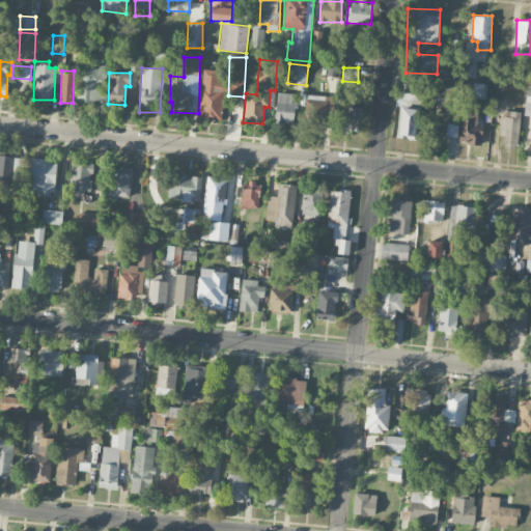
[(444,87),(444,82),(432,81),(431,107),(451,107),(451,87),(444,87)]
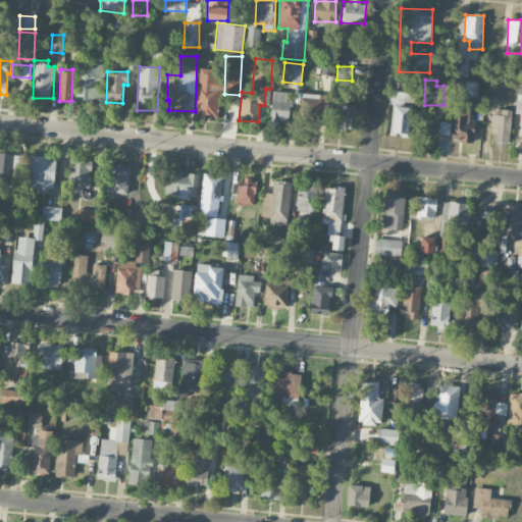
[(410,137),(412,105),(401,104),(401,99),(407,100),(407,91),(390,90),(389,101),(394,101),(392,136),(410,137)]
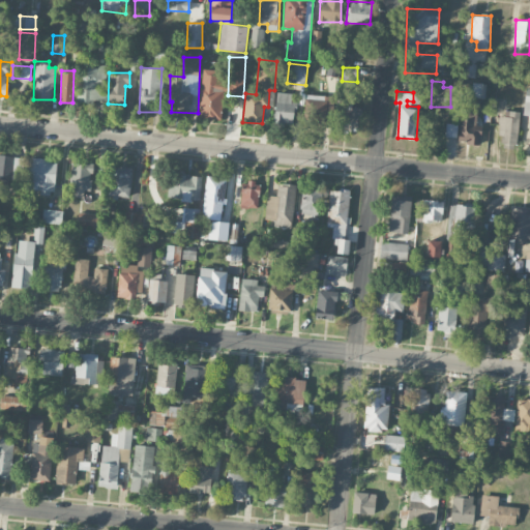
[(292,93),(275,92),(274,124),(294,125),(295,102),(291,102),(292,93)]
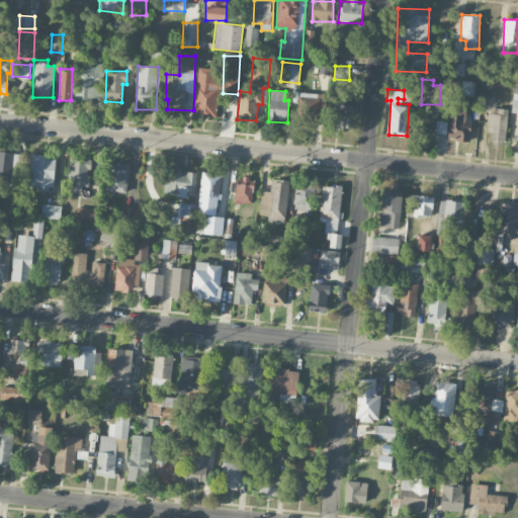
[(325,93),(298,93),(297,124),(325,124),(325,93)]
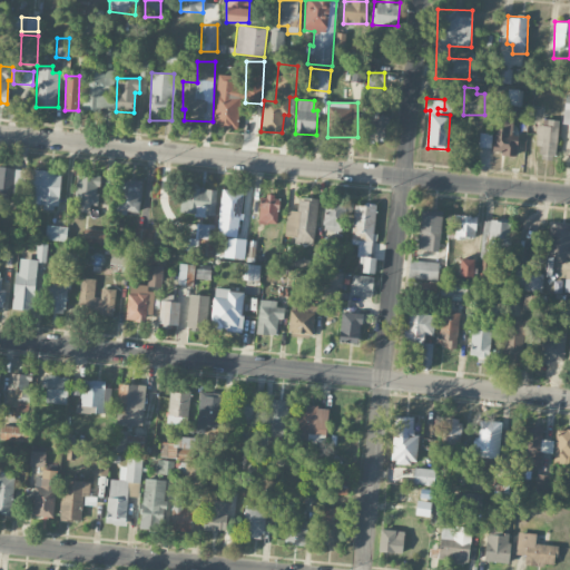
[(377,116),(377,108),(362,107),(361,130),(365,130),(365,140),(385,140),(386,117),(377,116)]
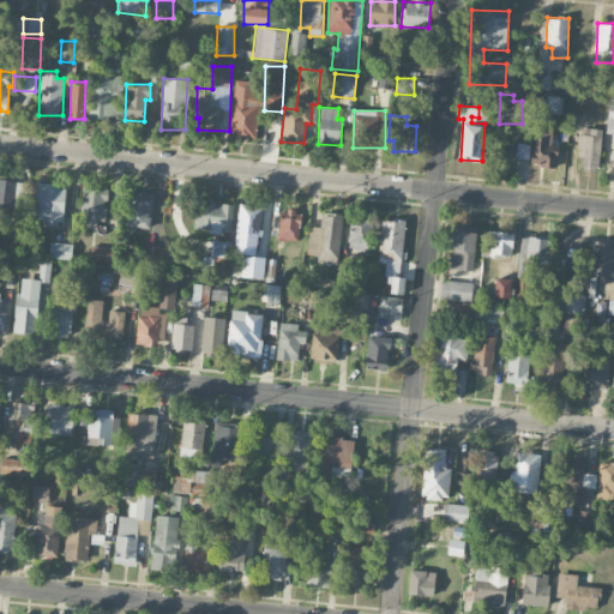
[(555,166),(555,127),(533,127),(533,166),(555,166)]
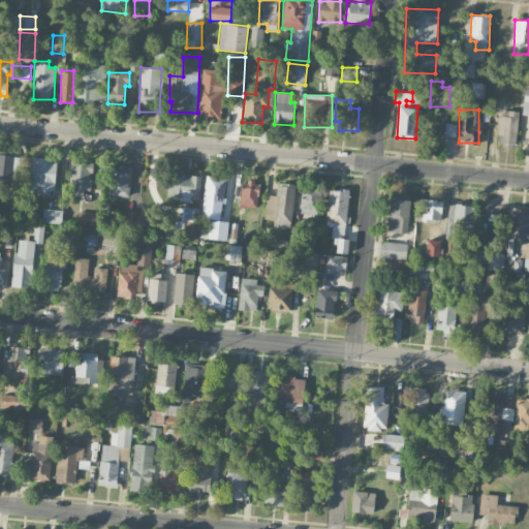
[(518,112),(501,111),(499,148),(516,149),(518,112)]
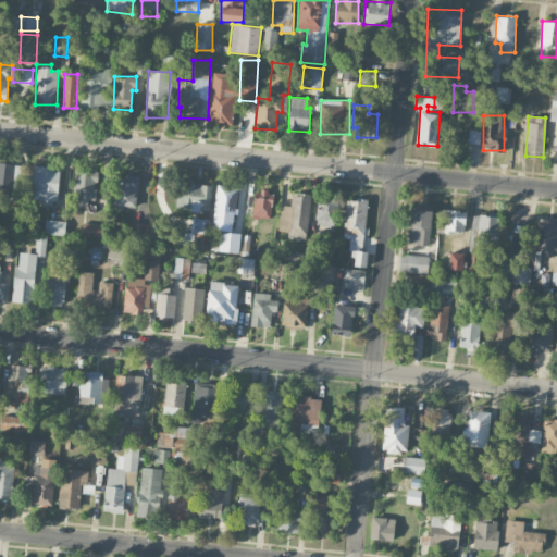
[(23,164),(0,163),(0,195),(9,196),(9,188),(23,188),(23,164)]
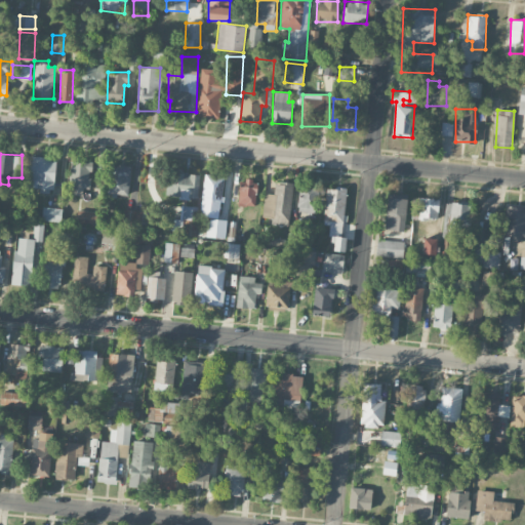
[(30,156),(26,187),(40,189),(40,193),(51,194),(56,160),(30,156)]
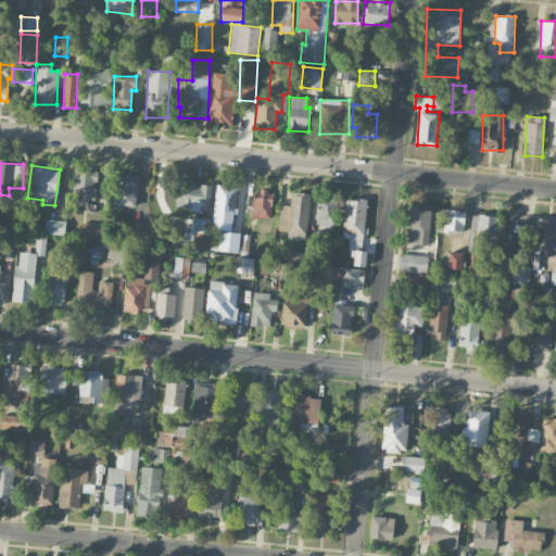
[(74,199),(96,200),(97,172),(74,171),(74,199)]
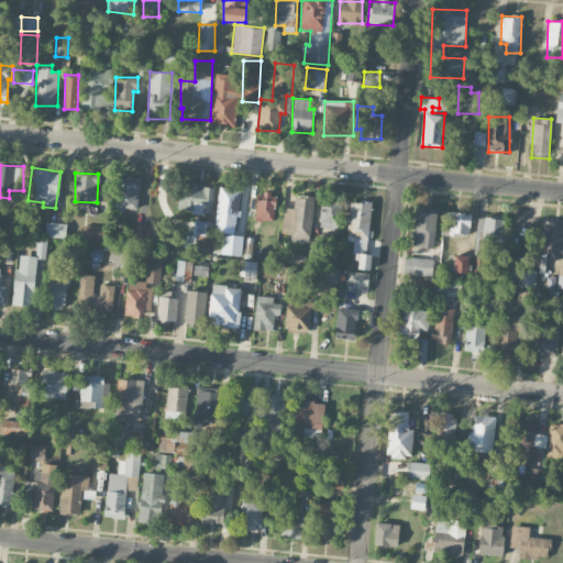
[(116,209),(138,209),(139,178),(117,177),(116,209)]
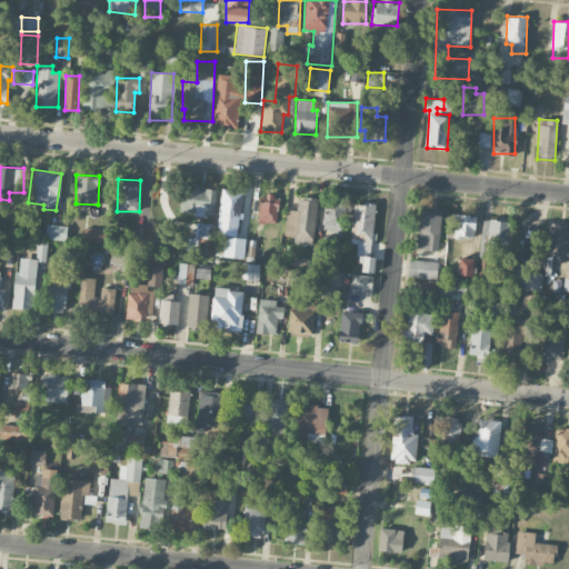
[(182,188),(180,215),(215,216),(216,189),(182,188)]
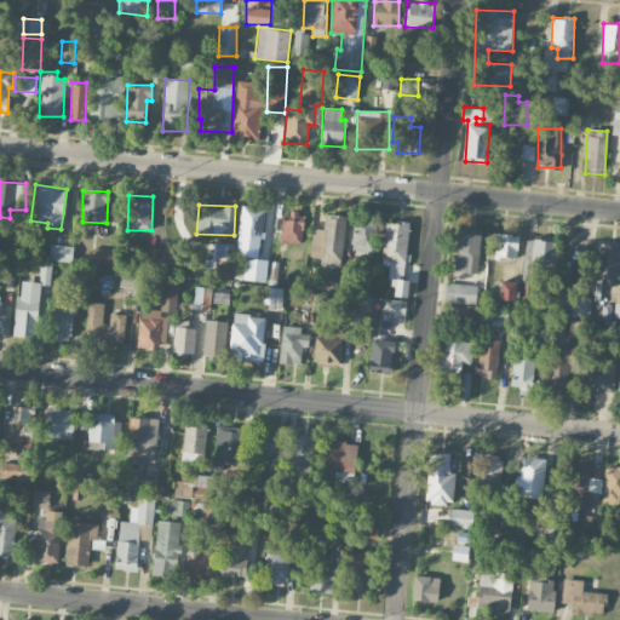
[(258,258),(265,208),(242,205),(236,256),(258,258)]
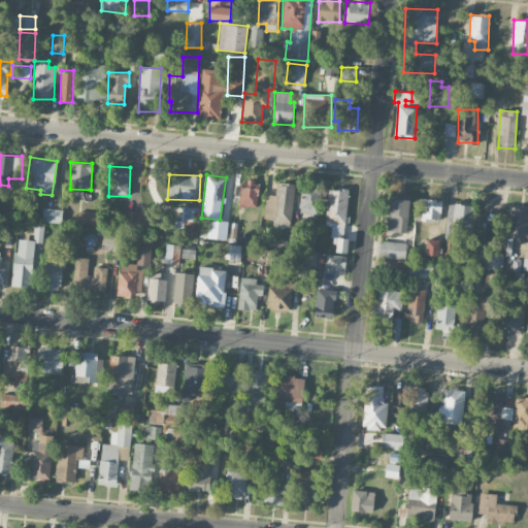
[(258,182),(240,182),(240,207),(258,207),(258,182)]
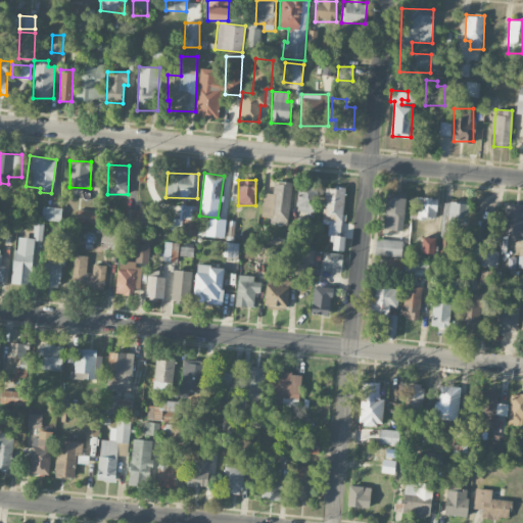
[(290,183),(274,182),(273,193),(263,192),(263,217),(271,217),(270,224),(289,224),(290,183)]
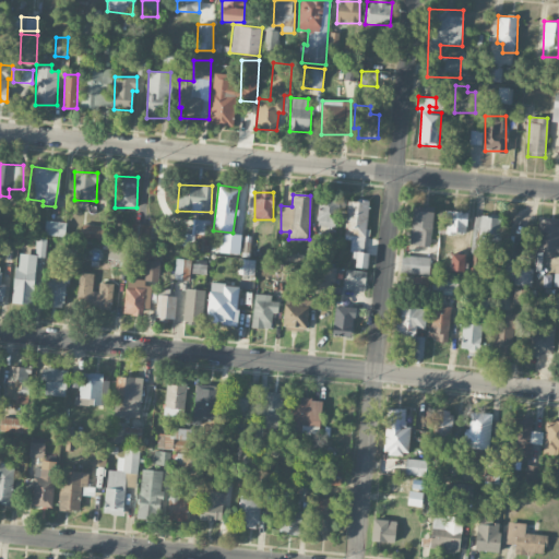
[(337,200),(319,199),(318,226),(336,227),(337,200)]
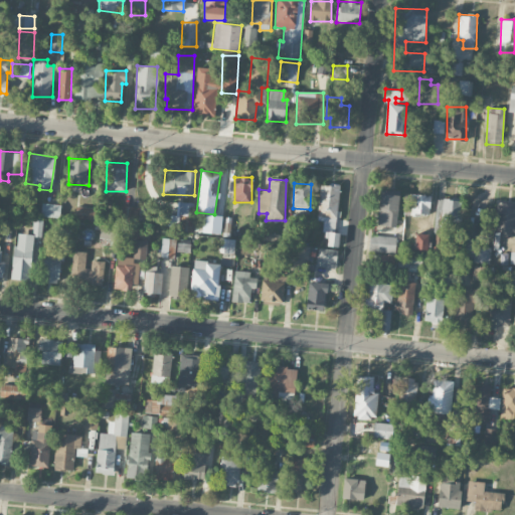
[(320,184),(317,220),(326,220),(324,245),(338,246),(339,231),(336,231),(340,186),(320,184)]
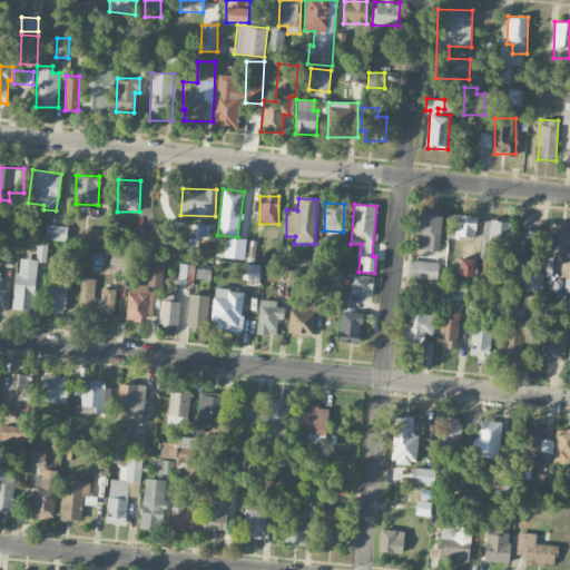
[(418,249),(440,251),(442,216),(420,215),(418,249)]
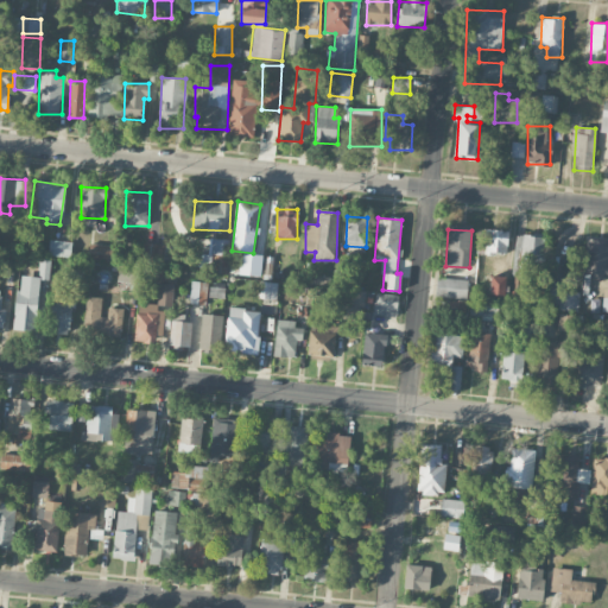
[(508,230),(485,229),(482,252),(507,253),(508,230)]
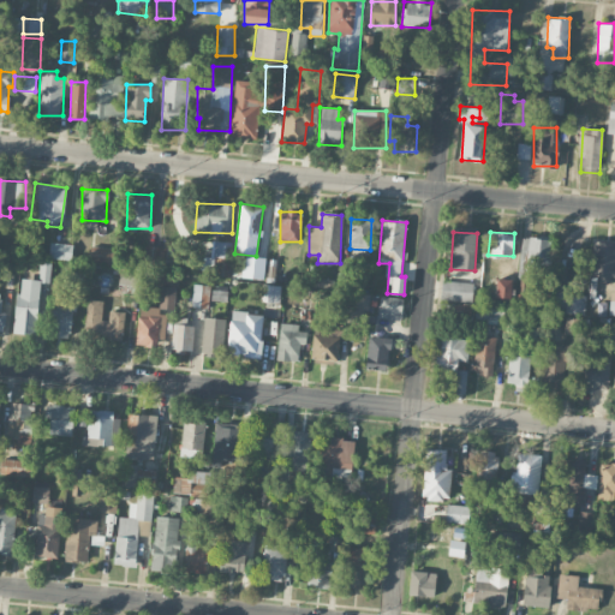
[(521,237),(517,300),(529,302),(532,270),(549,272),(551,239),(521,237)]
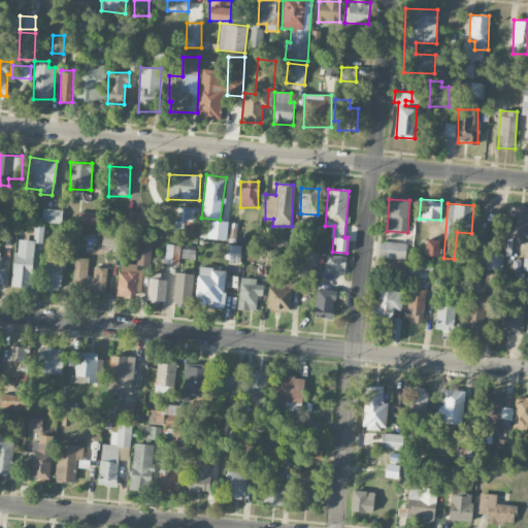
[(197,238),(199,208),(183,207),(182,220),(186,220),(185,238),(197,238)]
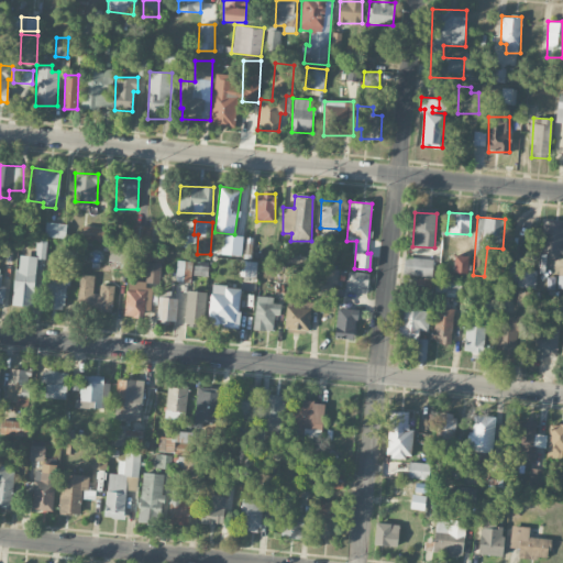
[(541,253),(562,253),(562,221),(542,221),(541,253)]
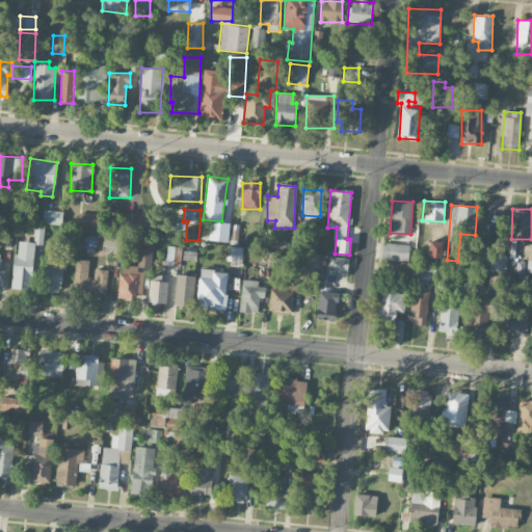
[(43,223),(62,224),(62,211),(44,210),(43,223)]
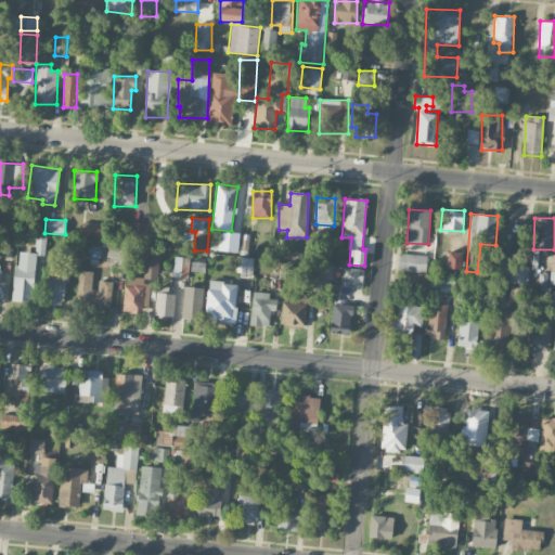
[(130,237),(146,240),(147,223),(131,221),(130,237)]
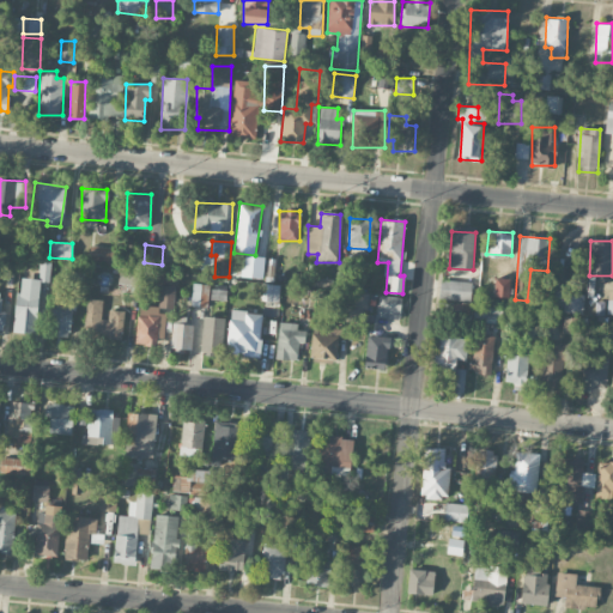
[(108,265),(109,247),(90,246),(90,263),(108,265)]
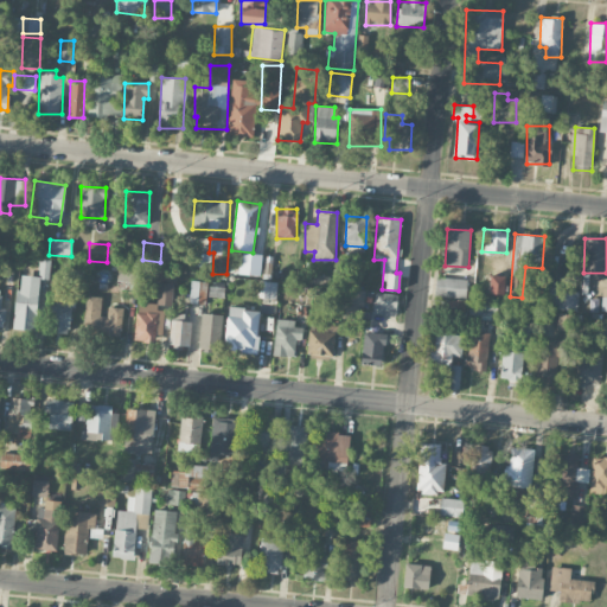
[(210,267),(211,255),(196,253),(193,266),(210,267)]
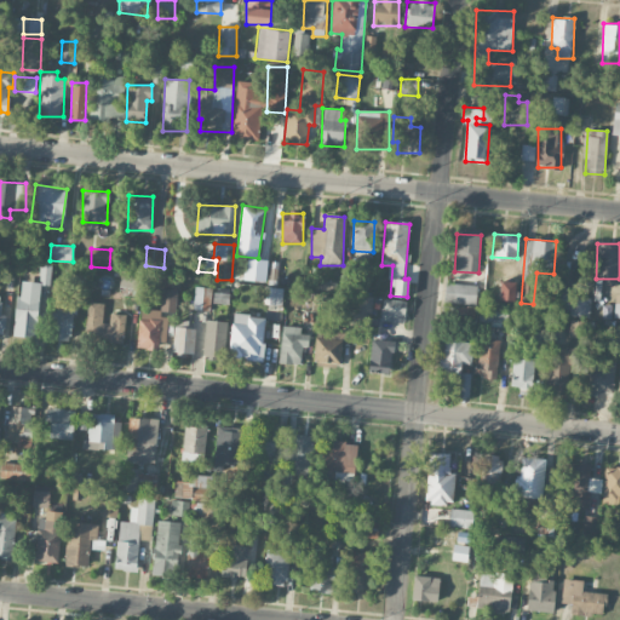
[(245,279),(265,281),(267,260),(246,258),(245,279)]
